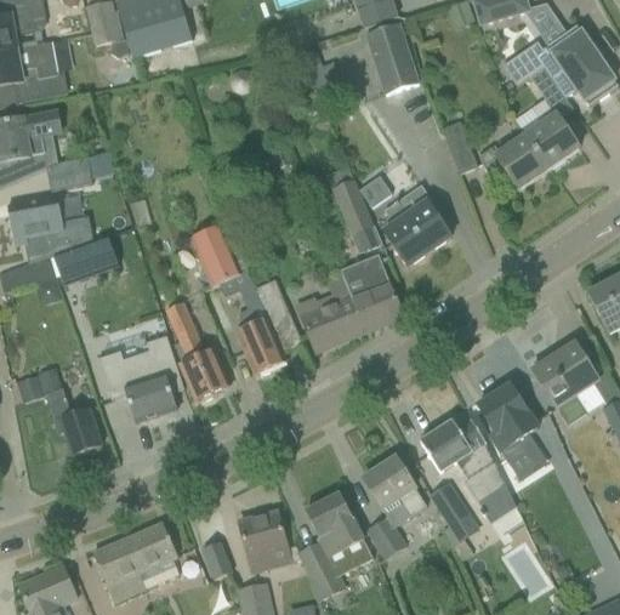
[(0,50),(20,46),(16,30),(35,27),(40,30),(46,21),(41,0),(0,0),(3,16),(0,16),(0,50)]
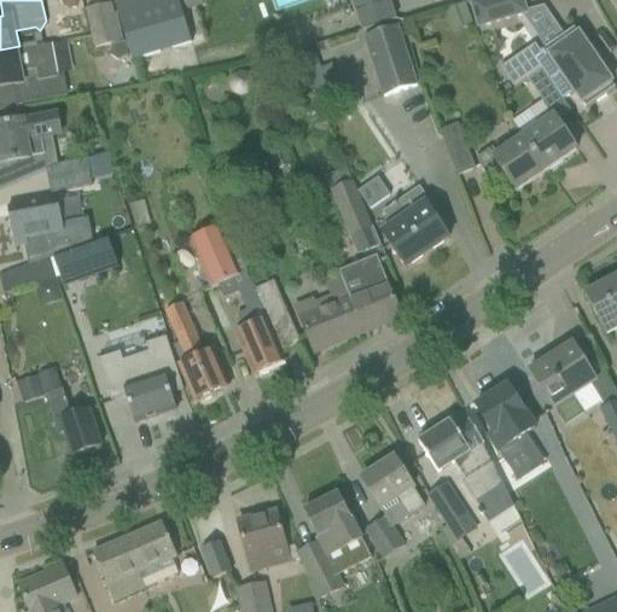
[(91,4),(85,5),(94,45),(103,42),(111,40),(122,38),(116,11),(114,12),(110,0),(105,0),(91,4)]
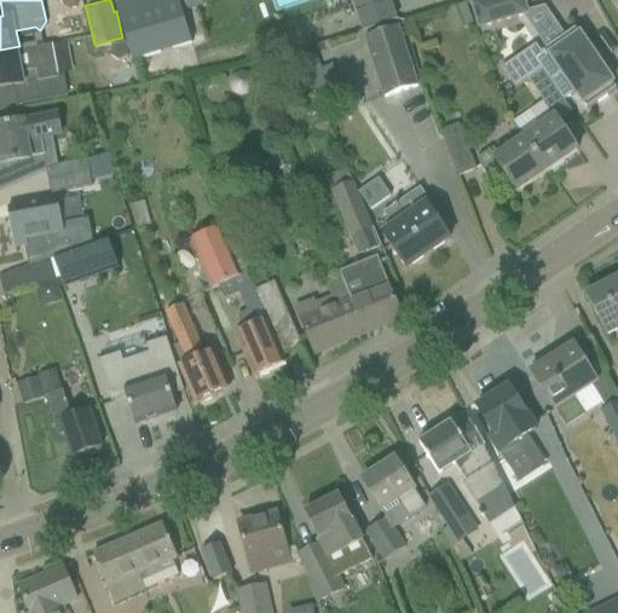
[(132,58),(192,40),(179,0),(113,0),(125,38),(127,44),(132,58)]
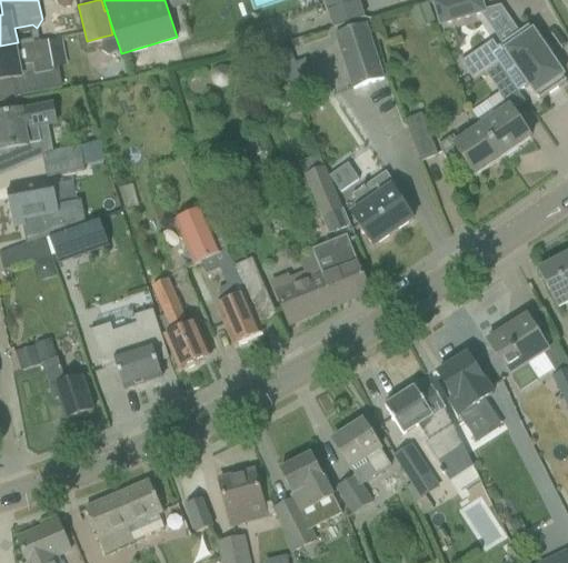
[(324,0),(328,10),(358,0),(324,0)]
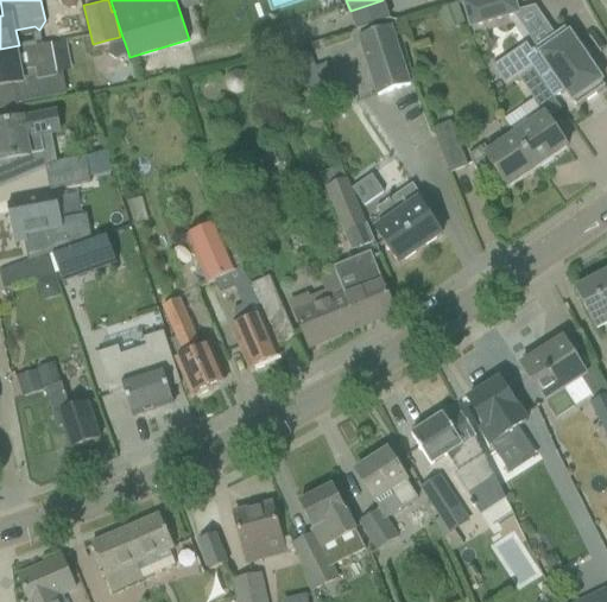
[(385,0),(390,14),(408,8),(404,0),(385,0)]
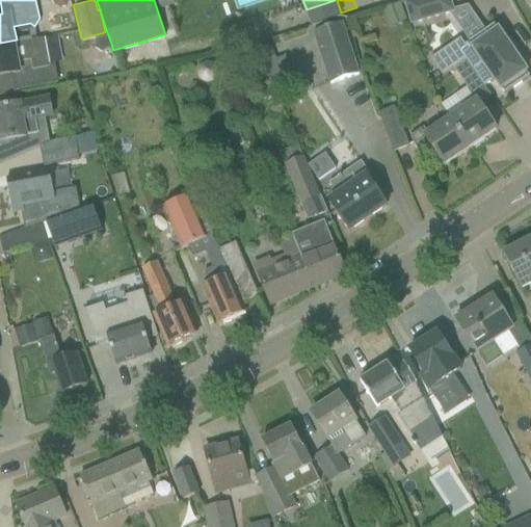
[(405,0),(410,19),(453,7),(451,0),(405,0)]
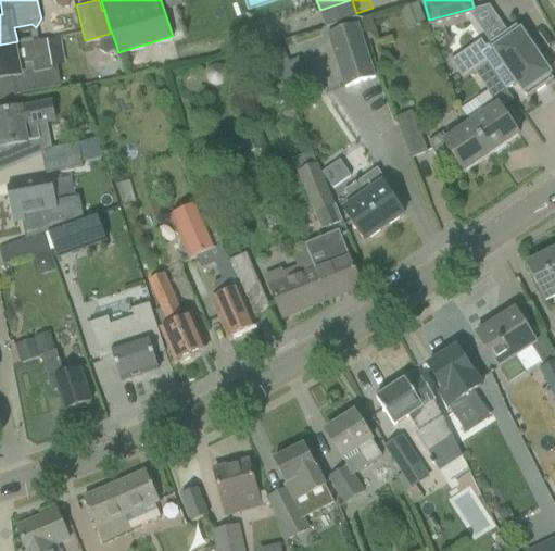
[(326,30),(343,85),(374,74),(355,20),(326,30)]
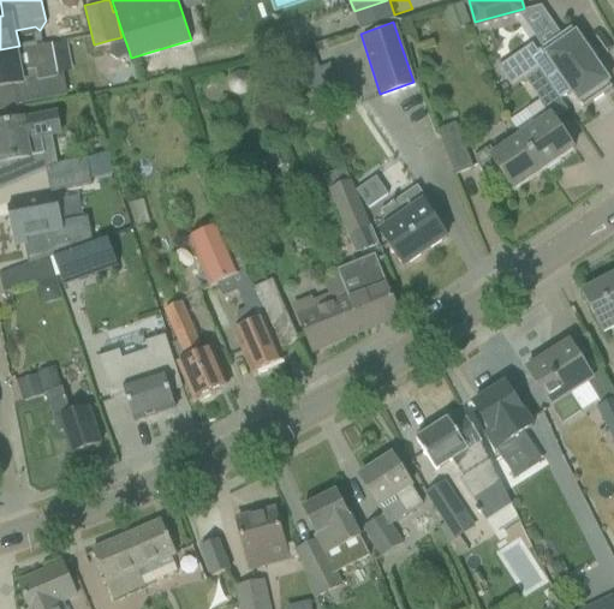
[(571,88),(583,105),(612,84),(571,24),(537,47),(532,40),(498,64),(511,84),(538,65),(559,96),(571,88)]
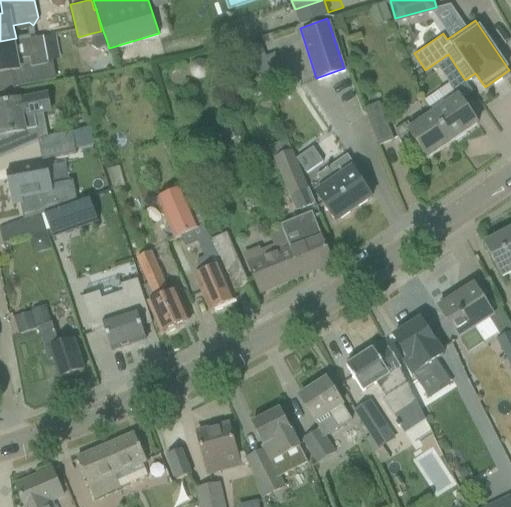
[(91,35),(91,43),(97,47),(104,43),(105,36),(103,31),(101,31),(92,33),(91,35)]
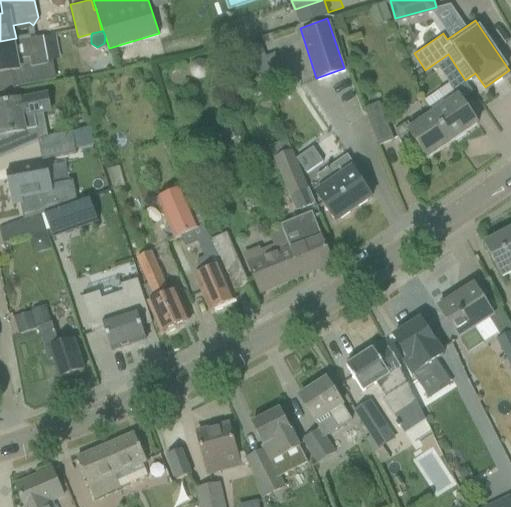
[(16,38),(0,41),(0,70),(12,68),(14,83),(56,75),(52,58),(47,59),(48,61),(31,65),(29,55),(18,57),(15,39),(16,39),(16,38)]
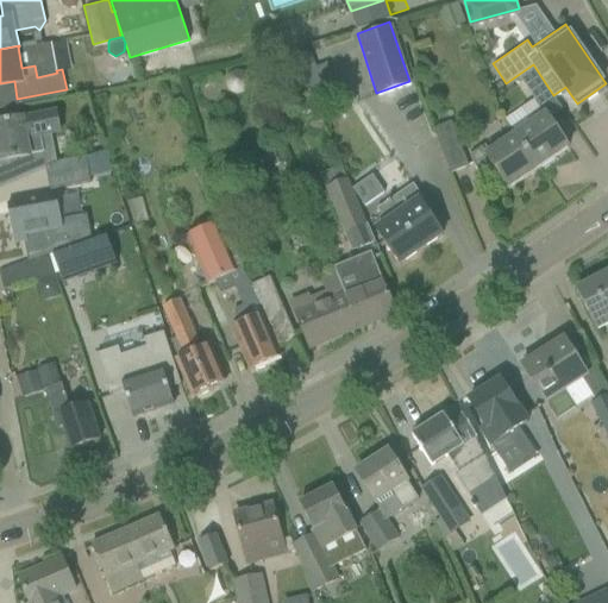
[(224,80),(224,81),(224,82),(225,82),(225,83),(225,85),(225,86),(226,86),(226,87),(227,88),(229,89),(230,90),(231,90),(231,92),(232,92),(233,92),(234,92),(236,93),(237,93),(237,92),(238,92),(239,92),(240,92),(242,92),(242,90),(243,90),(244,89),(245,88),(246,87),(246,86),(248,86),(248,85),(248,83),(249,82),(249,81),(249,80),(249,79),(249,77),(248,76),(248,75),(248,74),(246,74),(246,73),(245,71),(244,70),(243,69),(242,69),(242,68),(240,68),(239,68),(238,68),(238,67),(237,67),(236,67),(236,68),(234,68),(233,68),(232,68),(231,69),(230,69),(229,70),(227,70),(227,71),(226,73),(226,74),(225,74),(225,75),(225,76),(225,77),(224,77),(224,79),(224,80)]
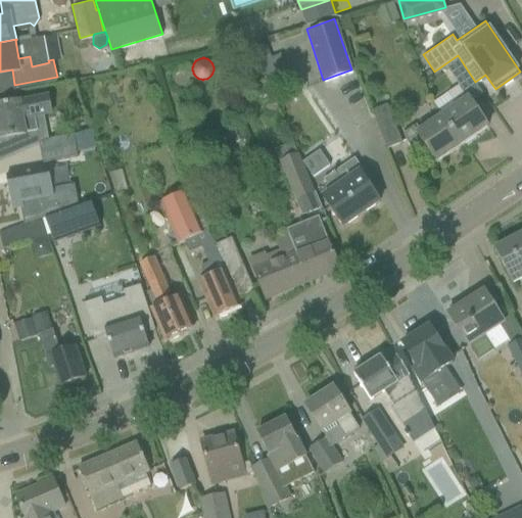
[(226,64),(220,67),(225,81),(232,78),(226,64)]
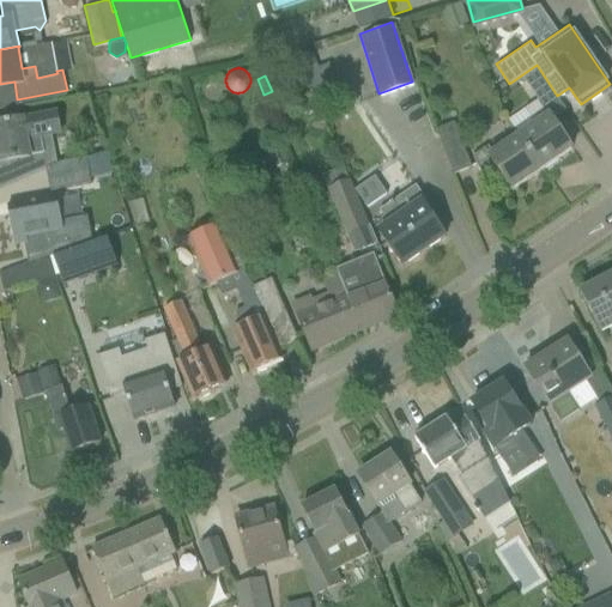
[(525,105),(508,117),(517,131),(541,165),(571,145),(538,97),(525,105)]
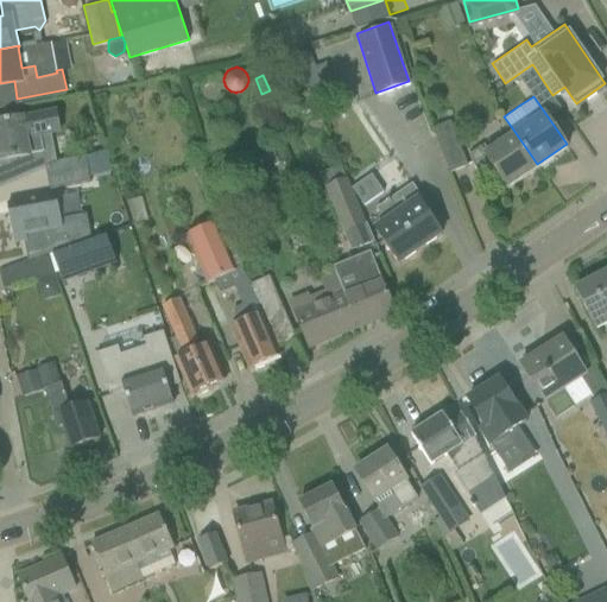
[(0,158),(8,157),(12,177),(46,163),(39,133),(59,128),(56,111),(0,119),(0,158)]
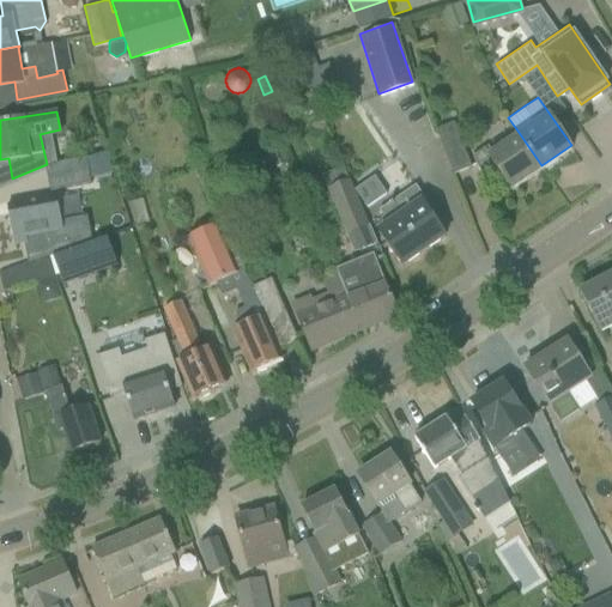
[(435,127),(453,171),(471,164),(453,120),(435,127)]
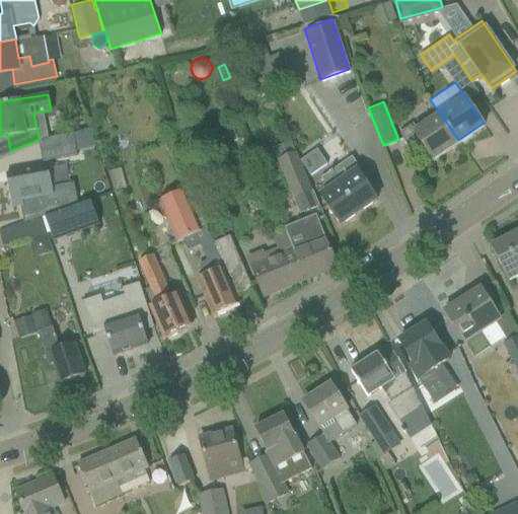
[(423,144),(433,158),(458,140),(438,111),(417,126),(414,121),(399,130),(404,140),(412,151),(423,144)]
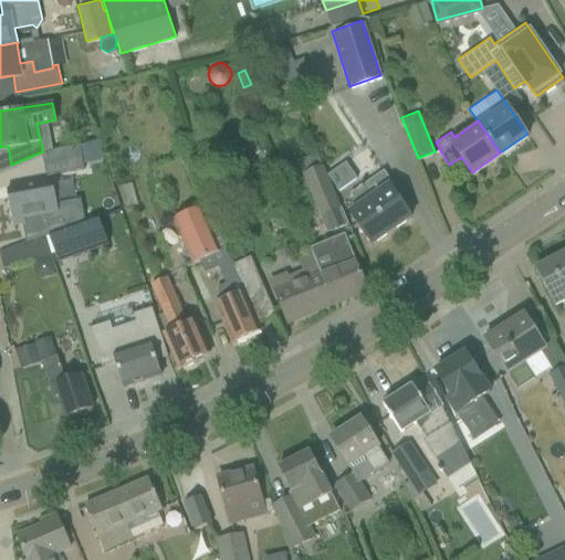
[(58,146),(41,152),(45,173),(84,166),(79,141),(58,146)]
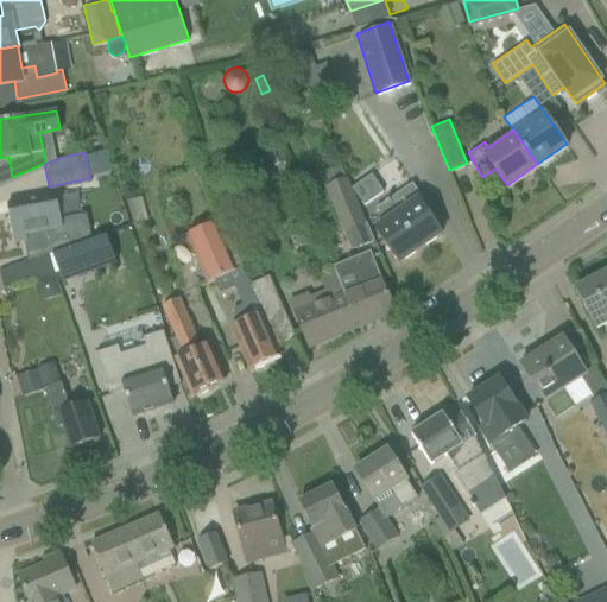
[(347,175),(324,184),(343,228),(352,247),(374,238),(366,219),(347,175)]
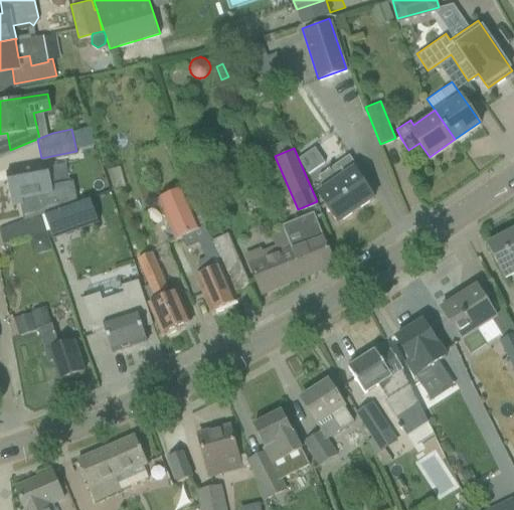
[(327,168),(355,208),(373,195),(354,168),(357,165),(349,153),(336,161),(327,168)]
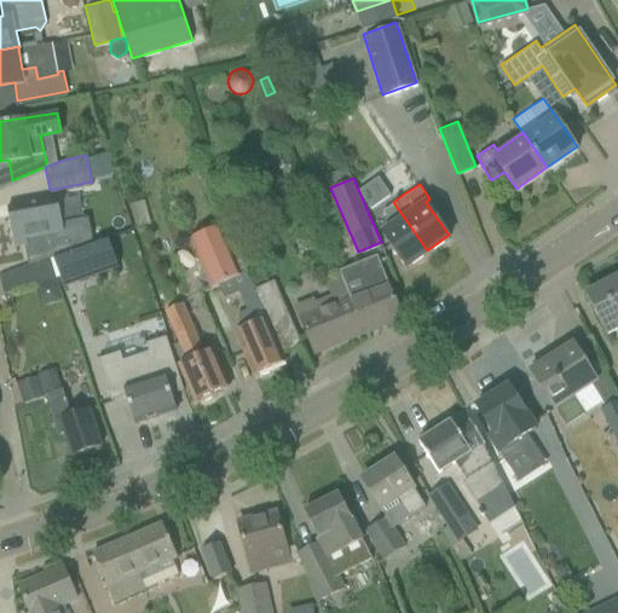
[(13,203),(6,204),(9,213),(13,238),(15,246),(24,243),(28,261),(92,238),(87,215),(62,220),(57,195),(13,203)]
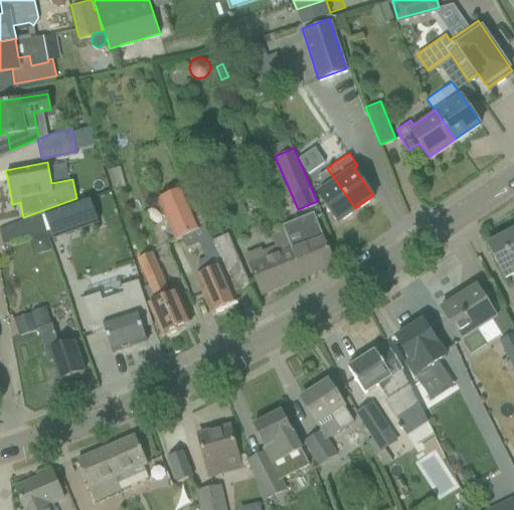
[(317,192),(337,220),(355,208),(327,168),(318,174),(326,185),(317,192)]
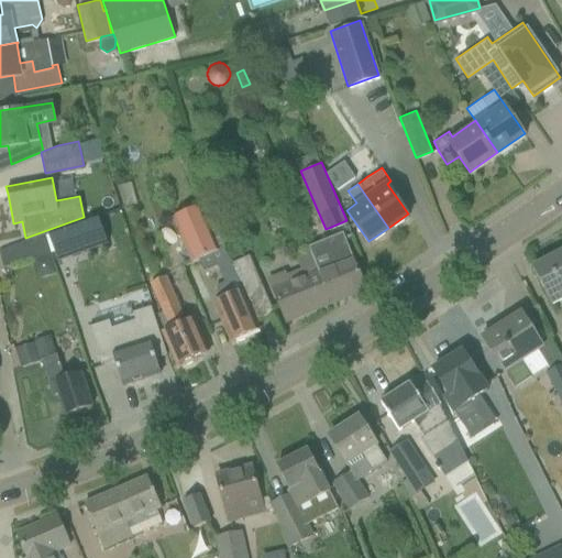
[(172,215),(191,260),(207,252),(223,245),(205,200),(172,215)]
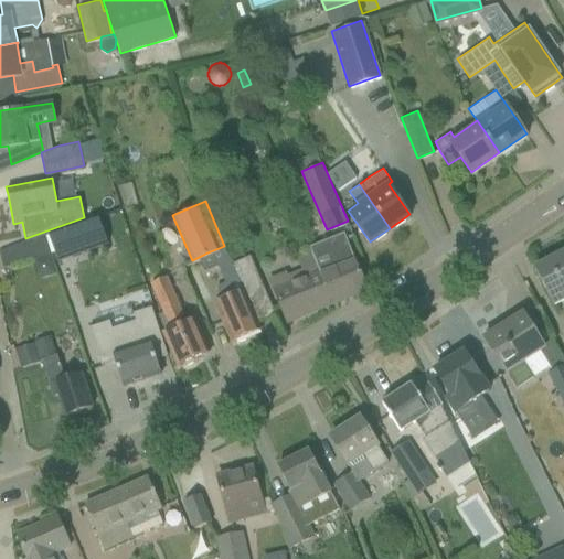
[(98,215),(48,233),(57,259),(107,242),(98,215)]
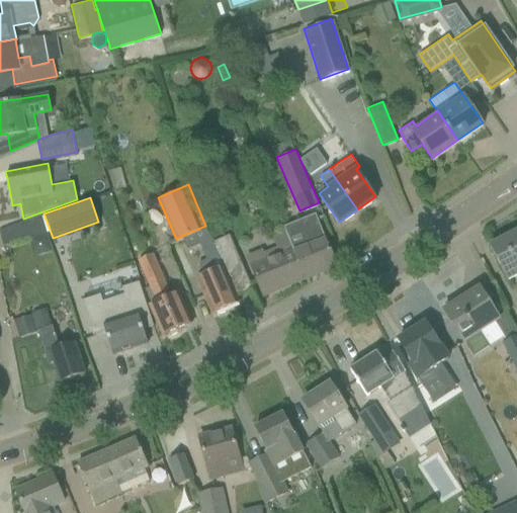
[(283,226),(286,232),(304,276),(336,263),(329,245),(315,212),(296,221),(283,226)]
